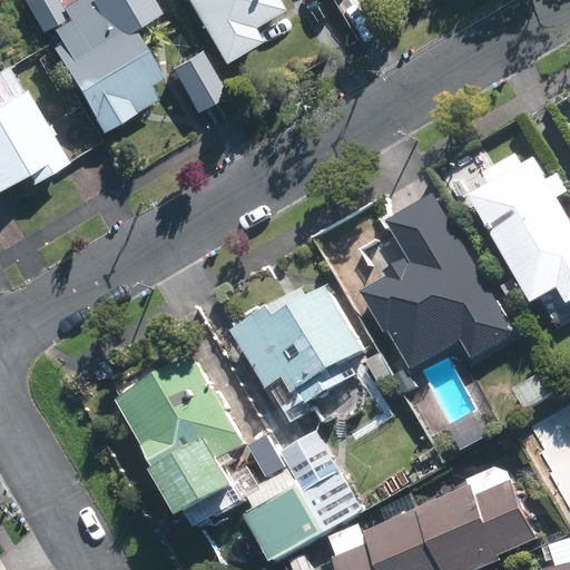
[(19,0),(36,28),(62,12),(53,0),(19,0)]
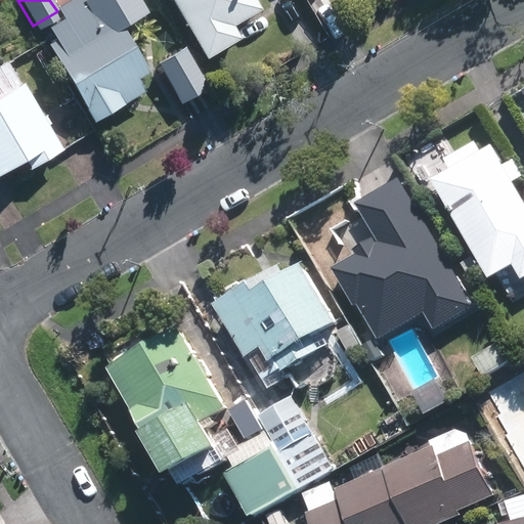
[(105,0),(42,37),(89,117),(142,86),(134,73),(145,67),(106,0),(105,0)]
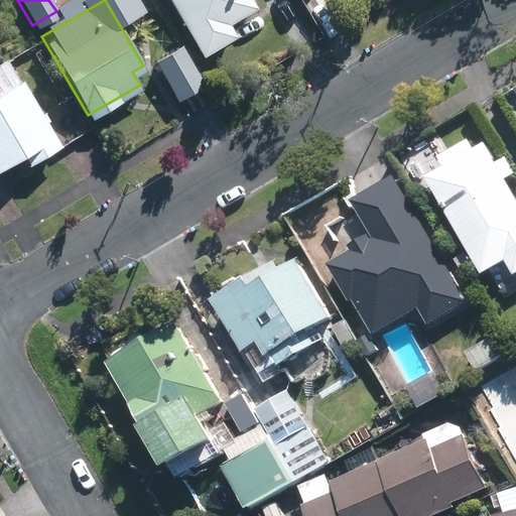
[(164,0),(197,53),(231,32),(224,21),(251,5),(248,0),(164,0)]
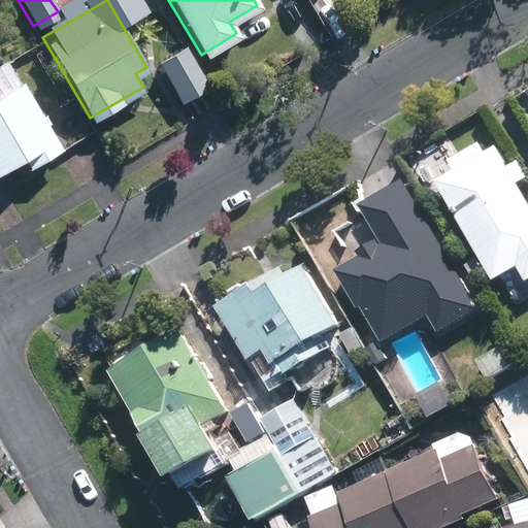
[(204,83),(178,40),(151,57),(175,99),(204,83)]
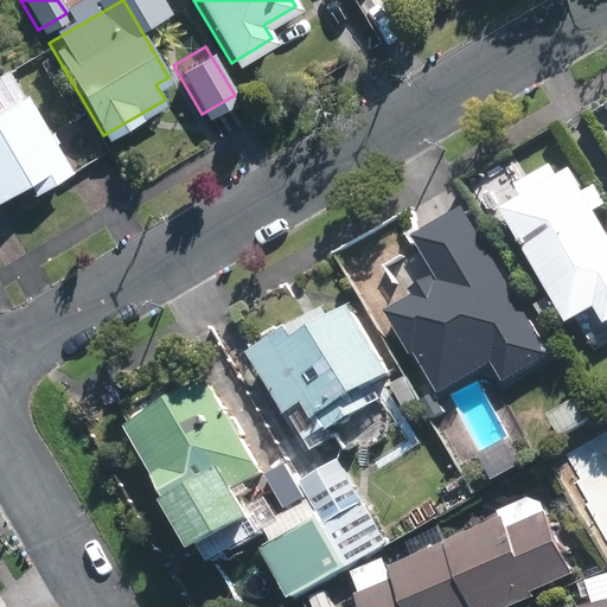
[(13,90),(0,68),(0,189),(4,187),(10,198),(63,168),(18,88),(13,90)]
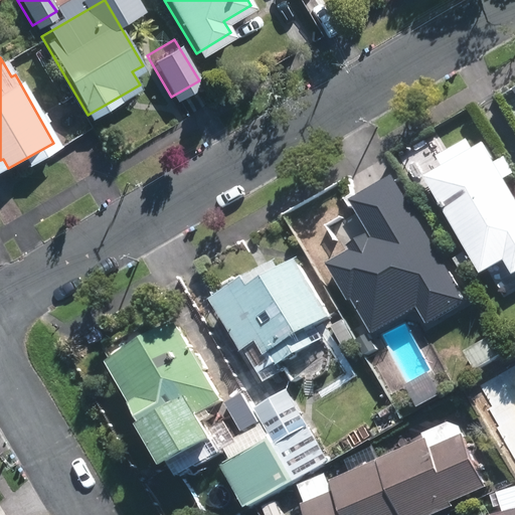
[(493,159),(480,138),(470,144),(464,134),(435,152),(440,162),(421,173),(463,242),(494,295),(514,281),(514,196),(503,176),(513,171),(503,153),(493,159)]
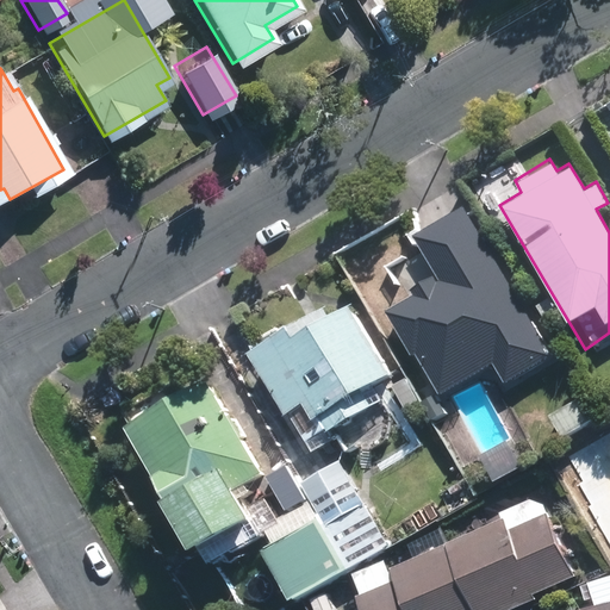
[(490,406),(552,371),(470,228),(408,263),(431,304),(388,328),(441,418),(484,393),(490,406)]
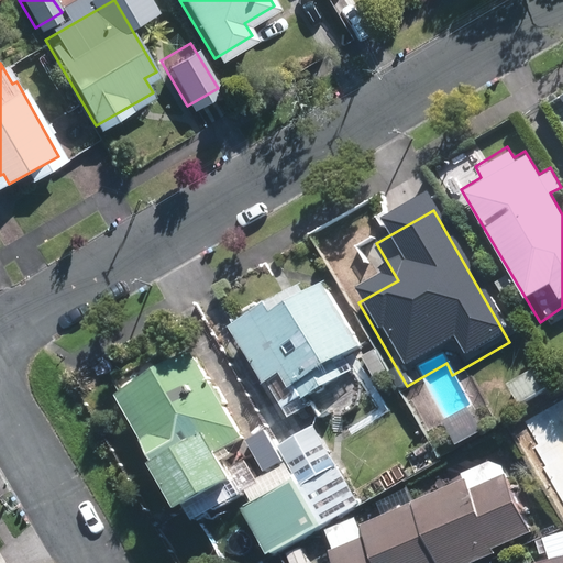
[(229,324),(263,381),(266,378),(283,405),(300,394),(302,396),(353,366),(344,352),(360,343),(322,280),(304,290),(299,282),(229,324)]
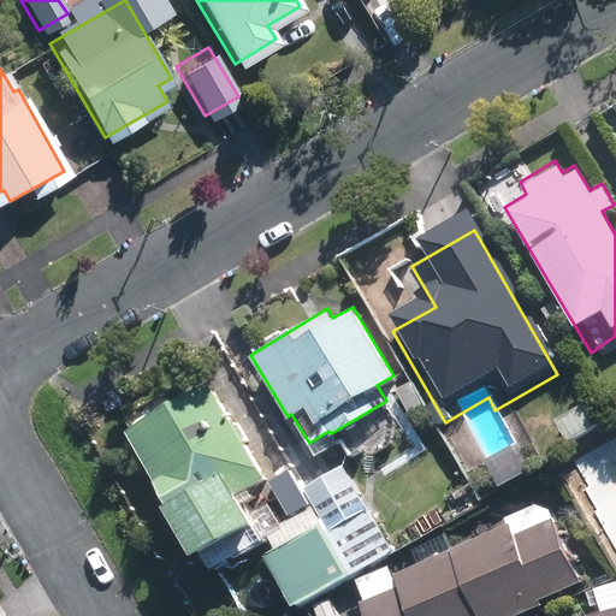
[(422,401),(409,380),(396,389),(408,410),(422,401)]
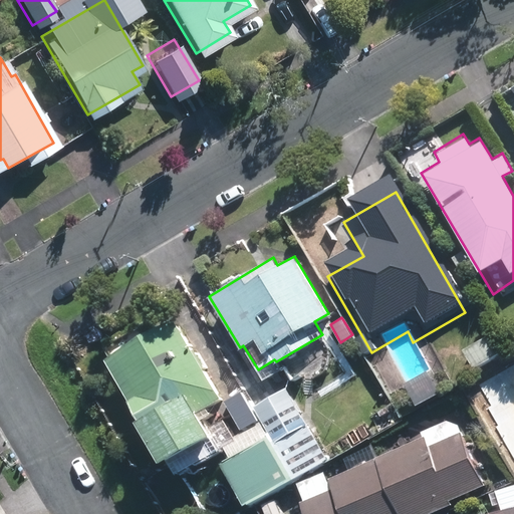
[(173,320),(105,360),(165,461),(211,434),(198,412),(220,399),(173,320)]
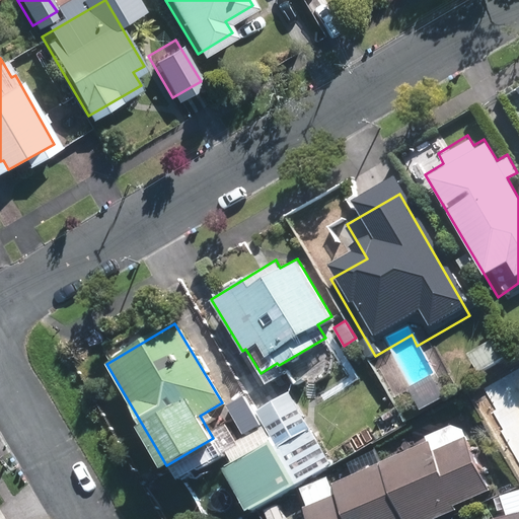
[(505,357),(494,338),(467,353),(477,372),(505,357)]
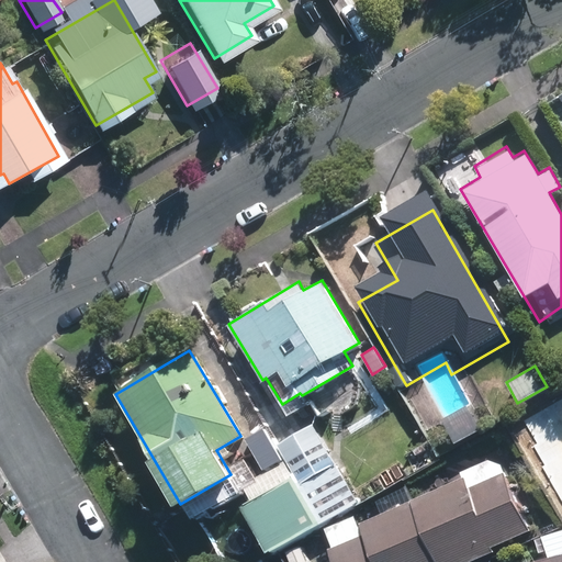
[(561,398),(525,420),(537,444),(534,446),(544,464),(541,465),(561,502),(561,398)]
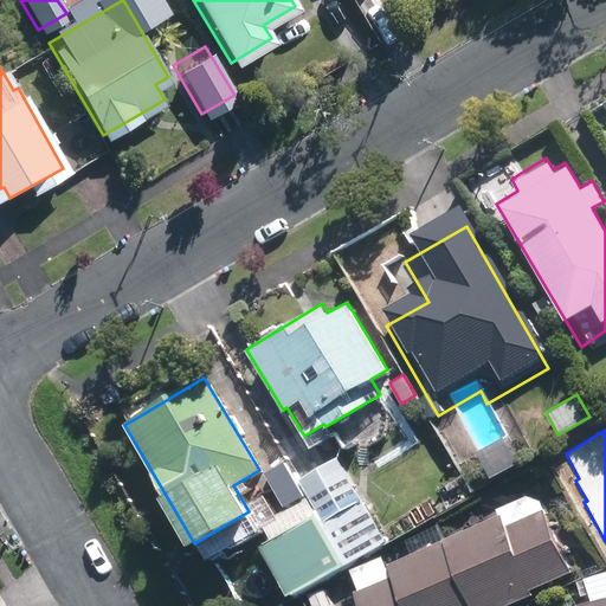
[(327,515),(323,516),(349,560),(389,535),(340,451),(302,474),(327,515)]
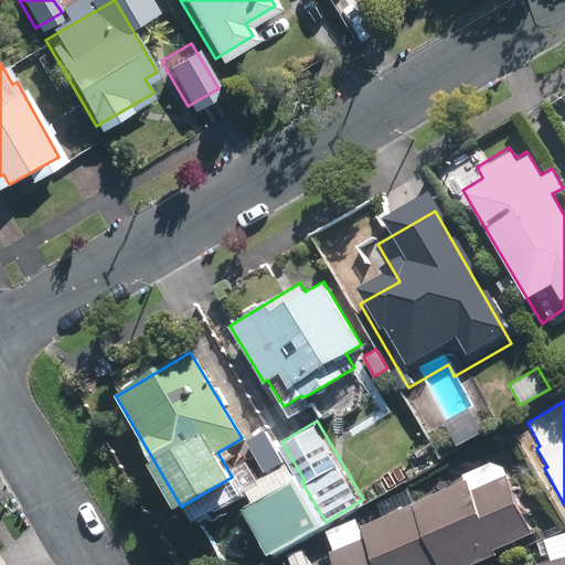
[(411,501),(437,564),(467,564),(492,554),(491,550),(531,532),(505,472),(470,489),(465,478),(411,501)]
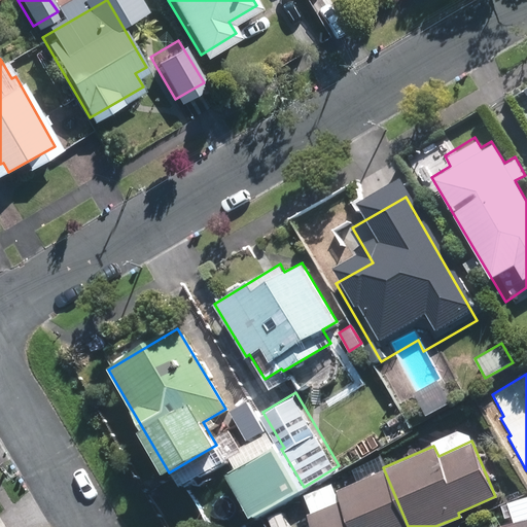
[(254,516),(304,487),(281,449),(278,443),(229,471),(254,516)]
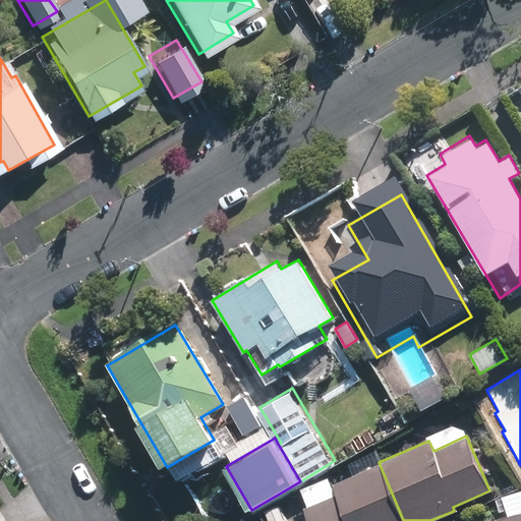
[(403,520),(379,462),(327,484),(332,494),(298,508),(303,520),(403,520)]
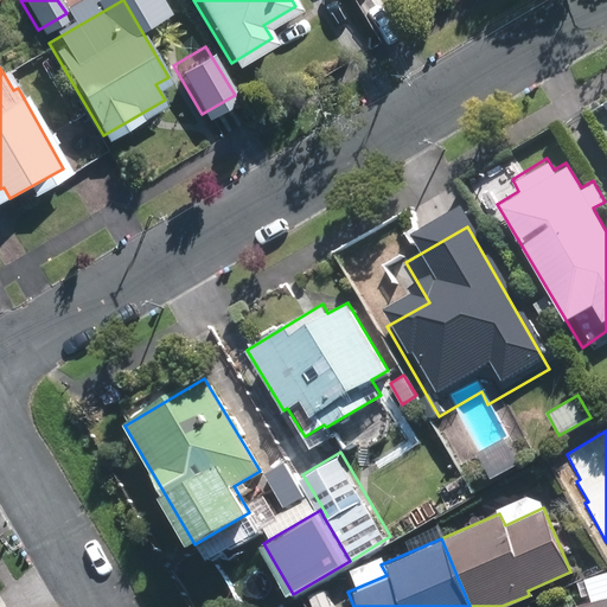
[(332,606),(325,588),(308,594),(313,606),(332,606)]
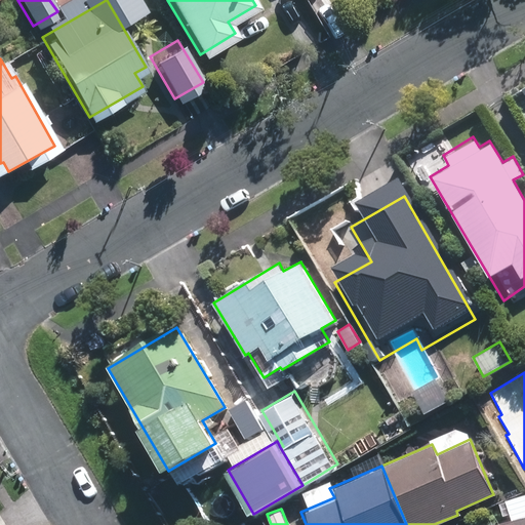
[(524,524),(524,516),(497,524),(524,524)]
